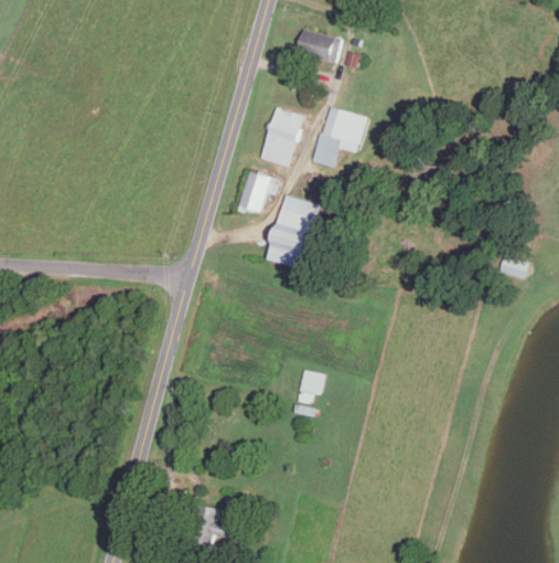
[(297,53),(335,60),(340,36),(301,30),(297,53)]
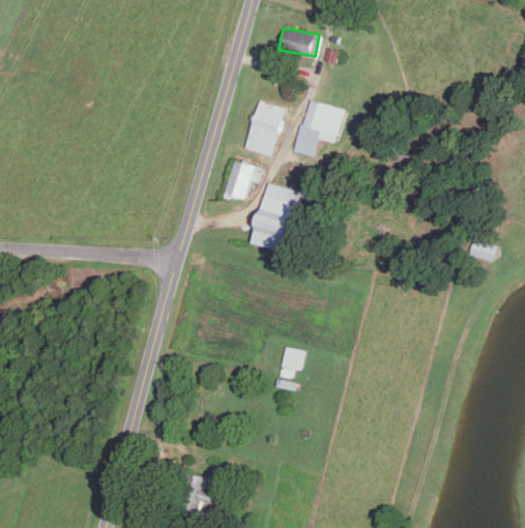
[(344,109),(307,99),(293,152),(312,156),(317,138),(336,143),(344,109)]
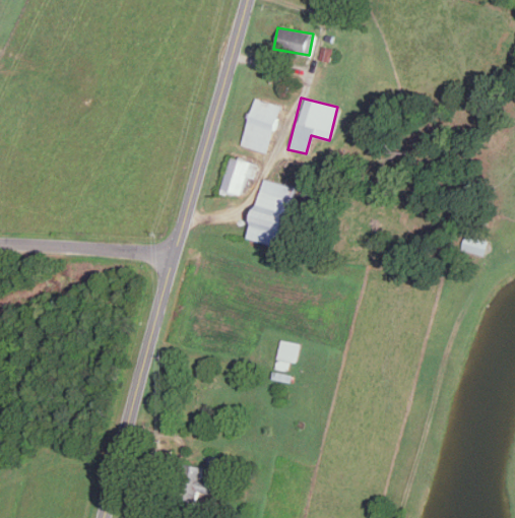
[(267,152),(277,105),(251,99),(241,147),(267,152)]
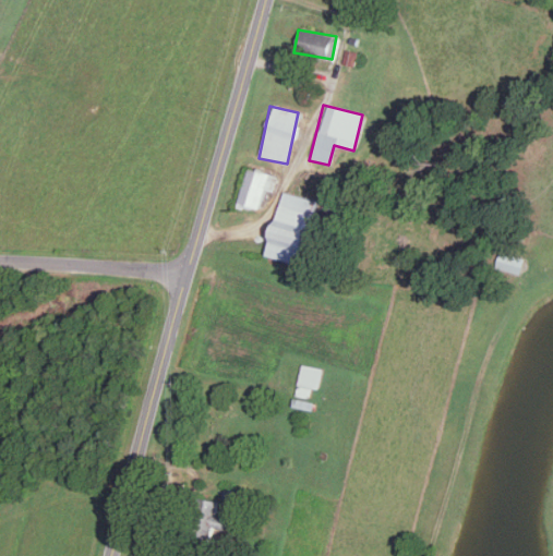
[(271,192),(276,177),(247,168),(235,206),(256,213),(263,190),(271,192)]
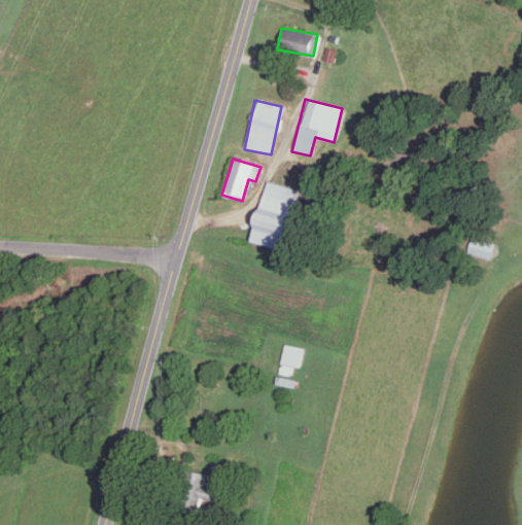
[(284,251),(299,190),(265,182),(250,243),(284,251)]
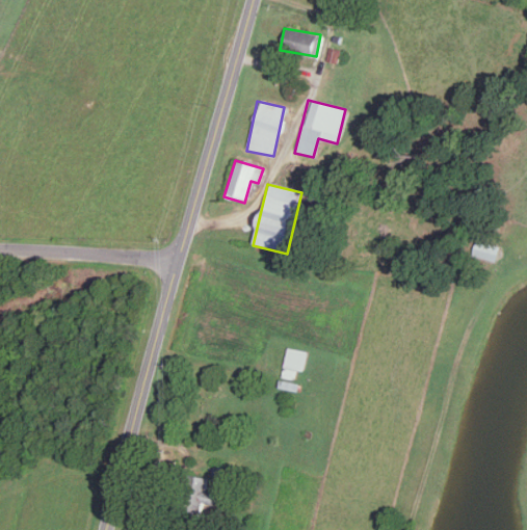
[(293,370),(301,371),(304,350),(284,348),(281,378),(292,379),(293,370)]
